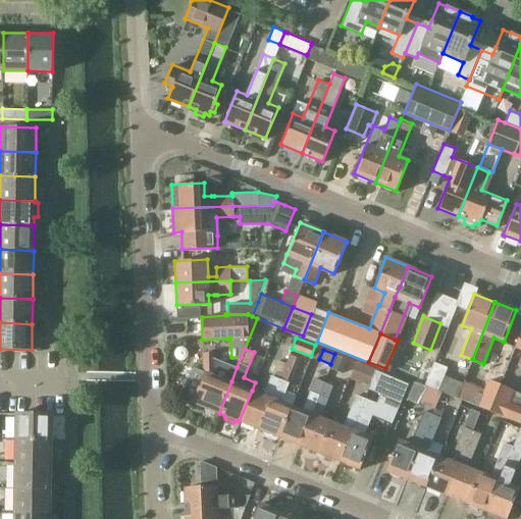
[(215,411),(219,413),(231,381),(237,367),(213,358),(213,352),(202,352),(203,371),(193,367),(181,395),(194,400),(193,402),(204,407),(205,410),(212,414),(215,411)]
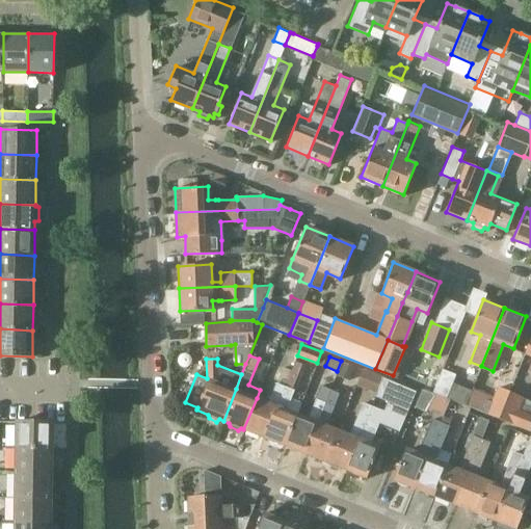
[(286,385),(285,385),(276,405),(264,437),(269,439),(269,444),(279,447),(283,445),(285,445),(297,414),(286,410),(294,389),(303,365),(295,361),(292,369),(286,385)]
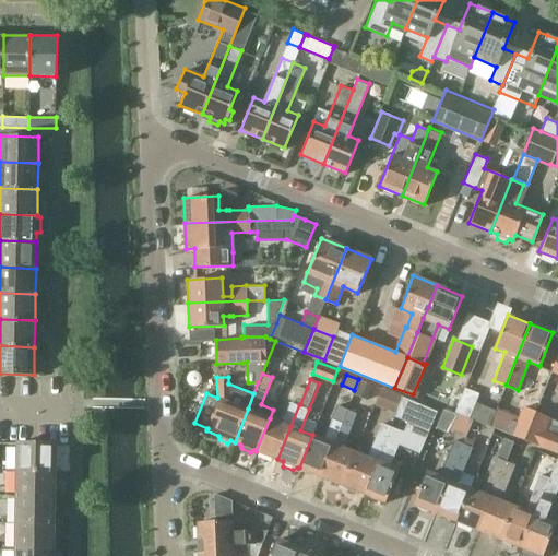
[(371,385),(359,380),(355,392),(367,398),(371,385)]
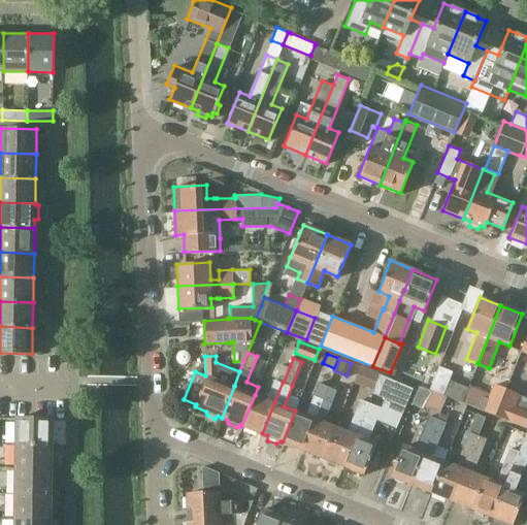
[(280,362),(275,373),(278,374),(276,380),(283,382),(284,382),(290,366),(280,362)]
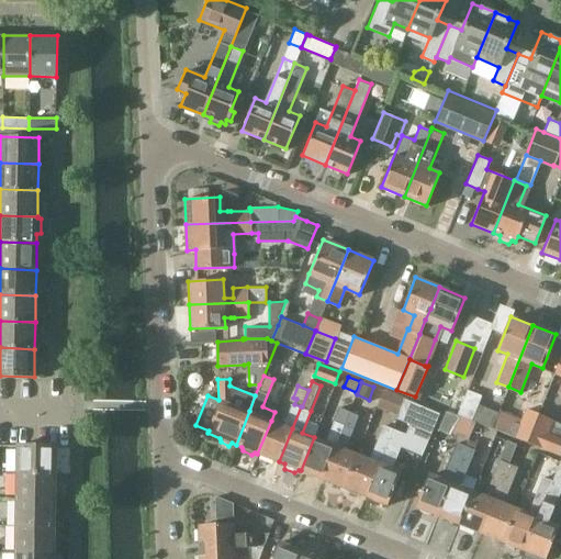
[(468,389),(467,388),(463,395),(457,413),(472,418),(482,394),(468,389)]
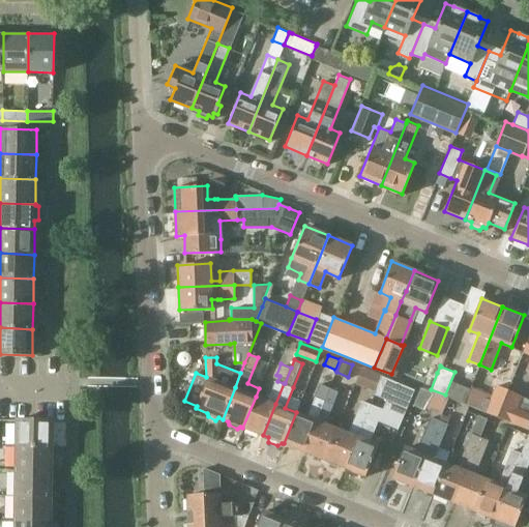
[(363,385),(375,390),(381,375),(370,371),(363,385)]
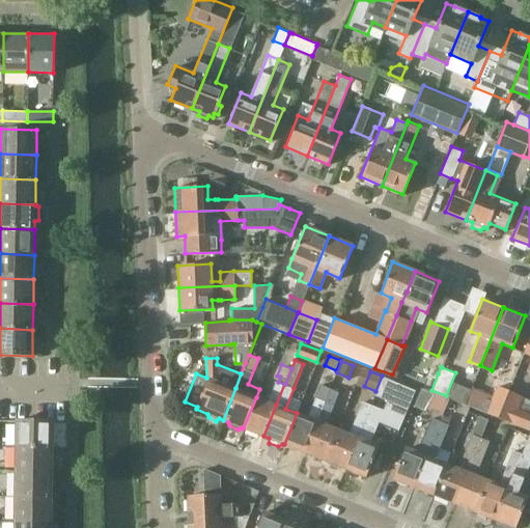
[(243,428),(263,436),(276,405),(284,384),(278,382),(274,380),(266,400),(256,397),(243,428)]
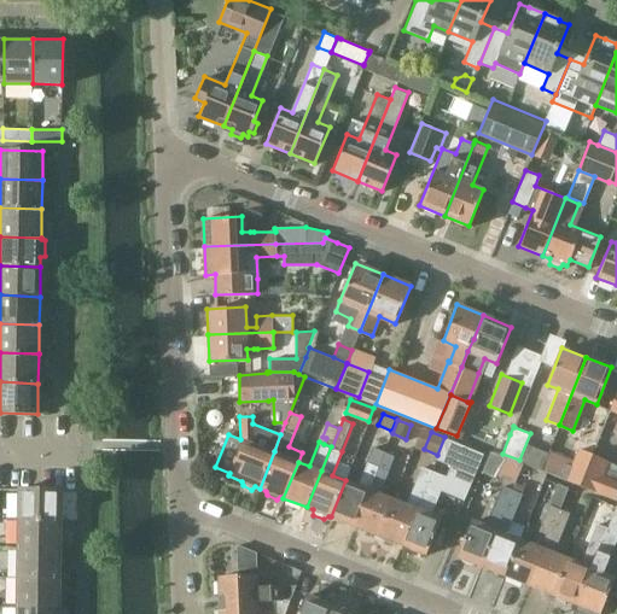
[(562,477),(578,483),(591,452),(580,448),(572,466),(566,463),(562,477)]
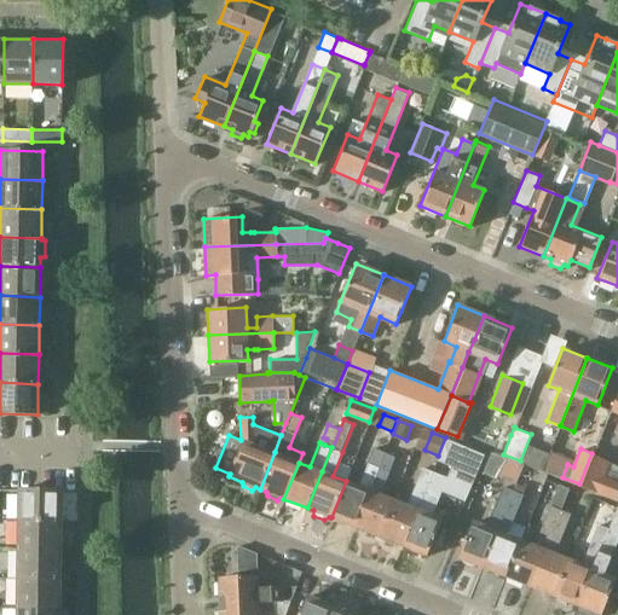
[(353,527),(379,537),(393,500),(379,495),(396,456),(385,451),(379,466),(368,491),(353,527)]
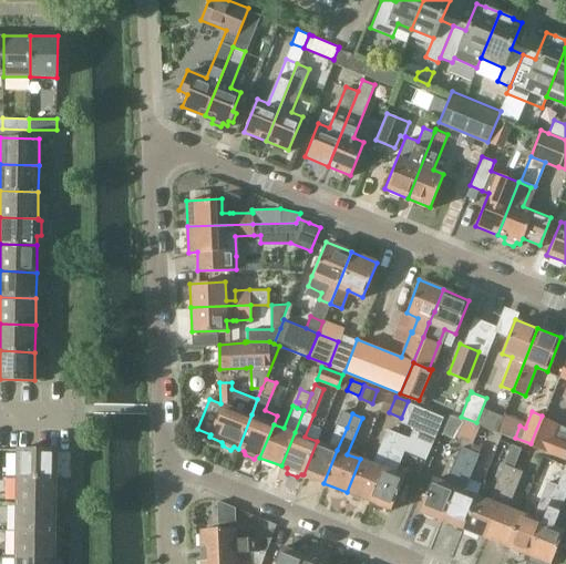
[(450,414),(442,433),(454,439),(462,420),(450,414)]
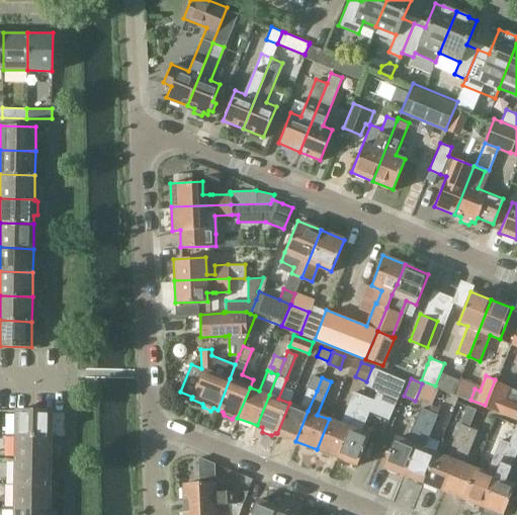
[(495,379),(485,405),(500,412),(511,385),(495,379)]
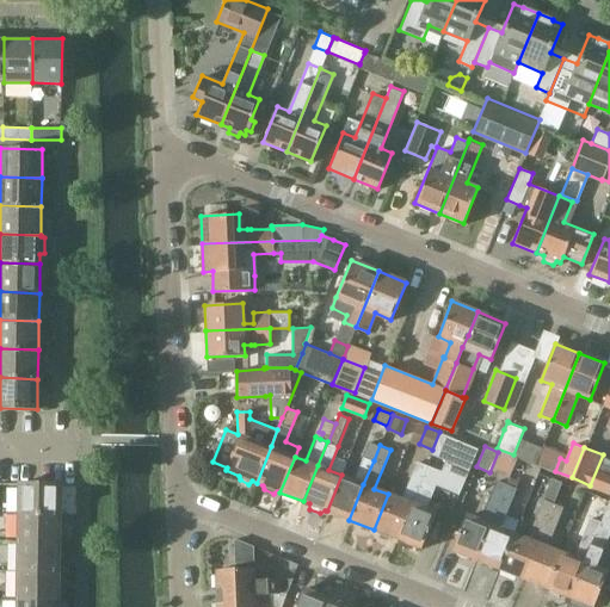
[(327,511),(349,520),(363,484),(374,460),(363,456),(353,479),(342,475),(327,511)]
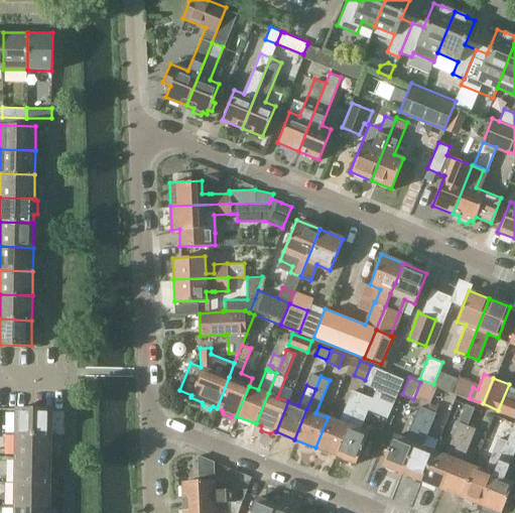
[(339,421),(328,417),(315,447),(335,456),(359,393),(351,390),(339,421)]
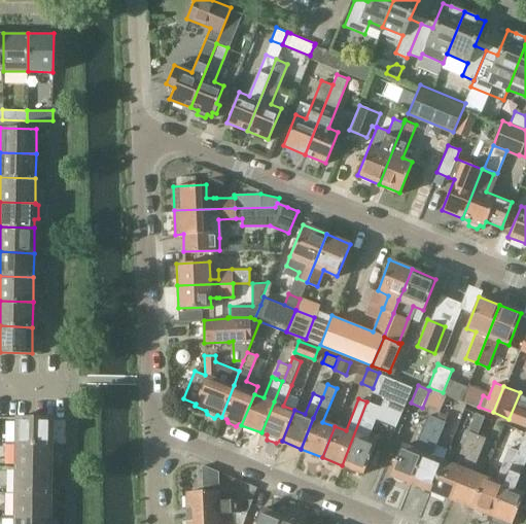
[(366,402),(342,465),(362,474),(375,443),(366,440),(380,407),(366,402)]
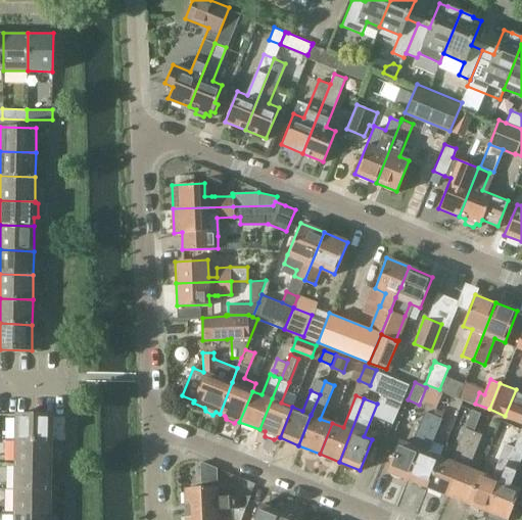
[(434,409),(432,415),(440,418),(442,412),(434,409)]
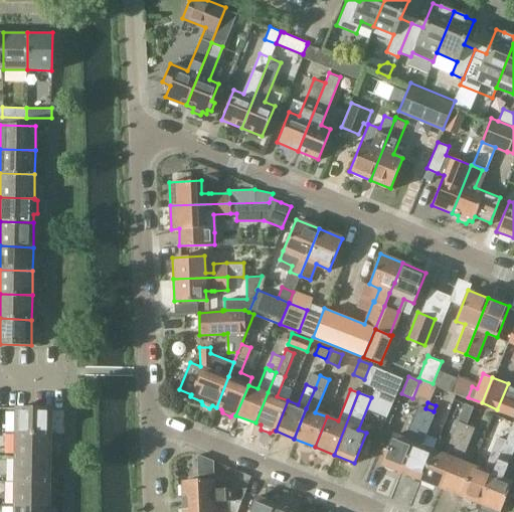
[(380,464),(399,472),(424,407),(417,405),(404,439),(392,434),(380,464)]
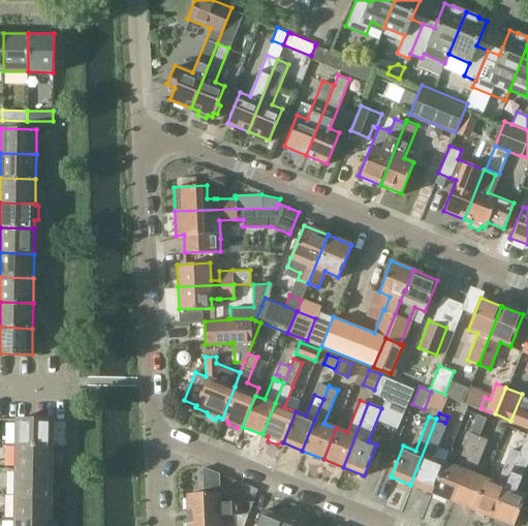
[(14,418),(13,443),(52,444),(53,419),(14,418)]
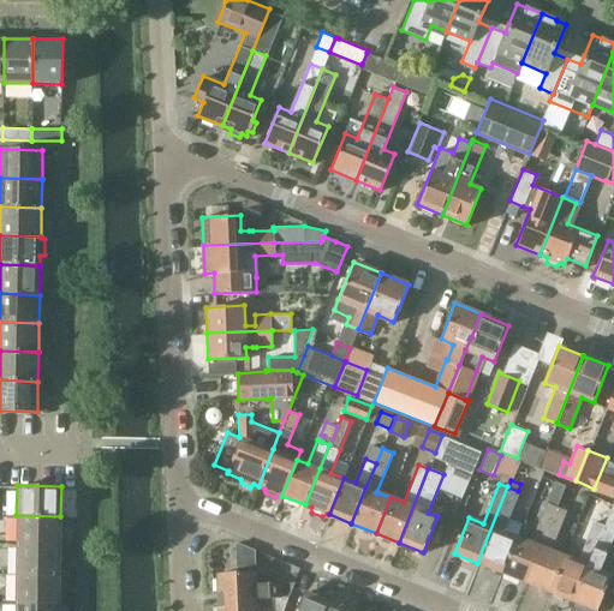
[(477,563),(501,573),(516,537),(502,531),(518,491),(508,487),(507,486),(477,563)]
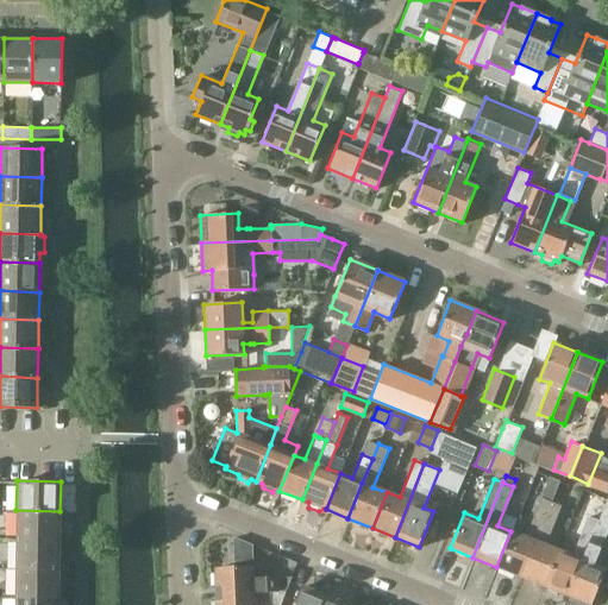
[(496,567),(520,577),(551,499),(540,495),(524,536),(511,531),(496,567)]
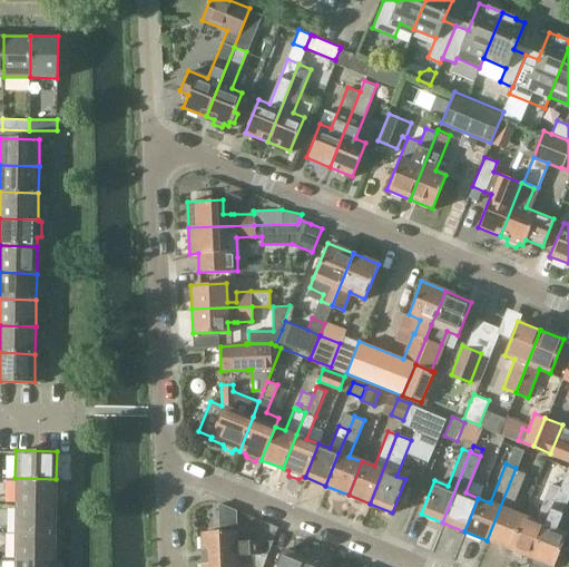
[(558,486),(530,557),(553,566),(567,533),(555,528),(568,492),(568,466),(567,466),(558,486)]
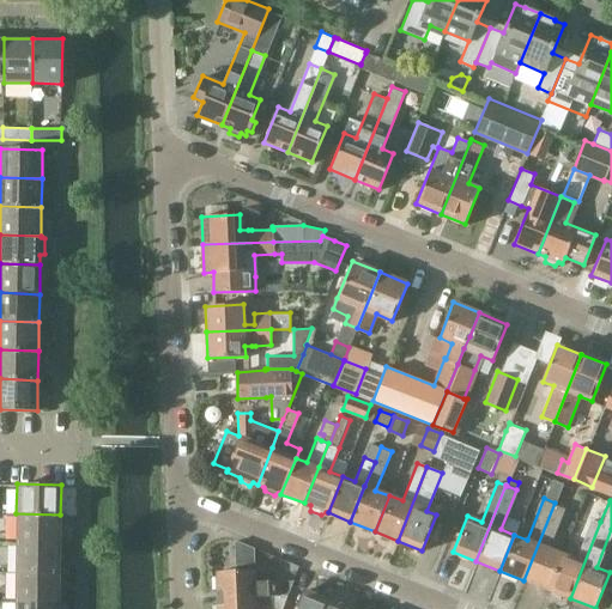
[(523,580),(546,589),(561,553),(549,548),(565,507),(555,503),(523,580)]
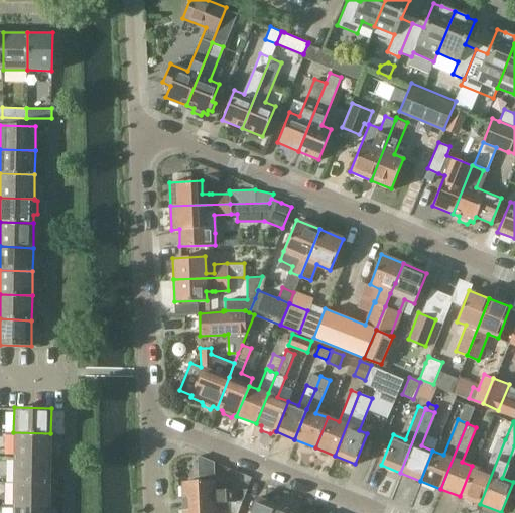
[(13,432),(13,457),(50,458),(50,433),(13,432)]
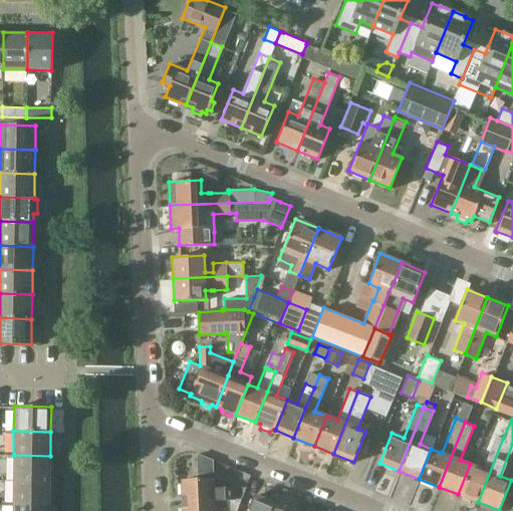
[(458,494),(478,502),(503,438),(496,435),(482,469),(470,464),(458,494)]
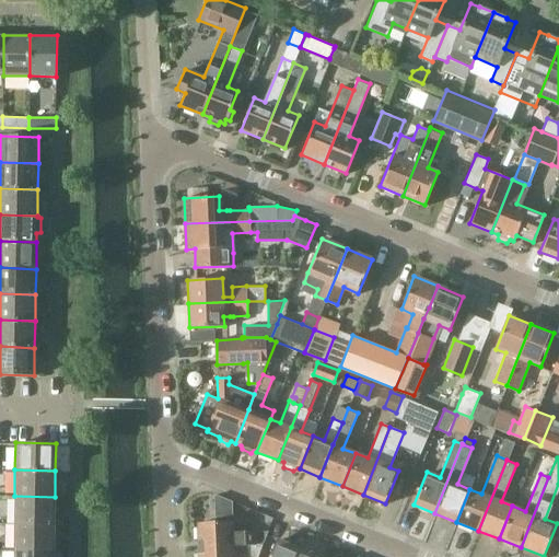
[(232,515),(232,500),(213,494),(214,515),(232,515)]
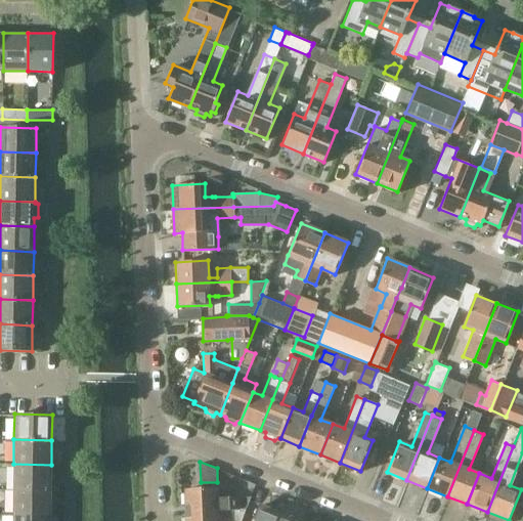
[(13,464),(12,488),(51,489),(51,465),(13,464)]
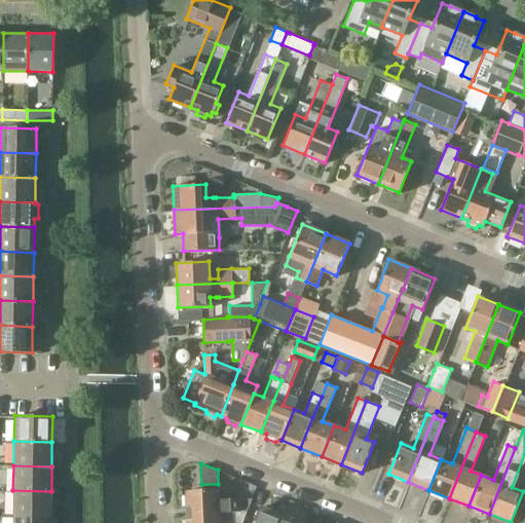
[(185,490),(186,513),(247,511),(252,497),(219,499),(219,489),(185,490)]
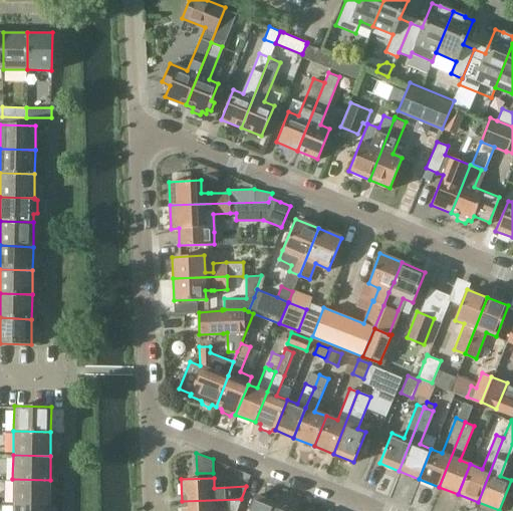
[(12,479),(12,503),(49,504),(50,480),(12,479)]
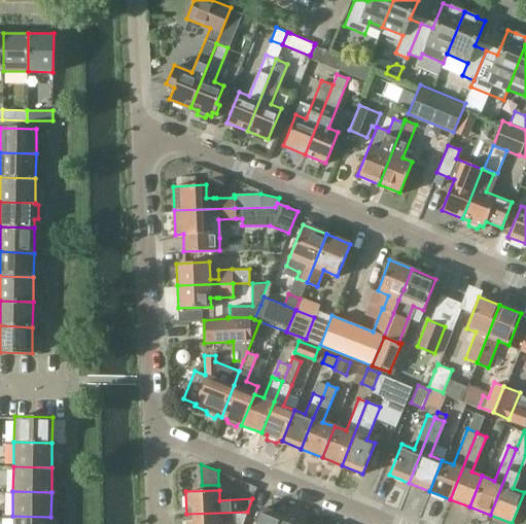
[(278,523),(282,516),(280,515),(279,512),(273,509),(270,511),(260,507),(252,523),(278,523)]
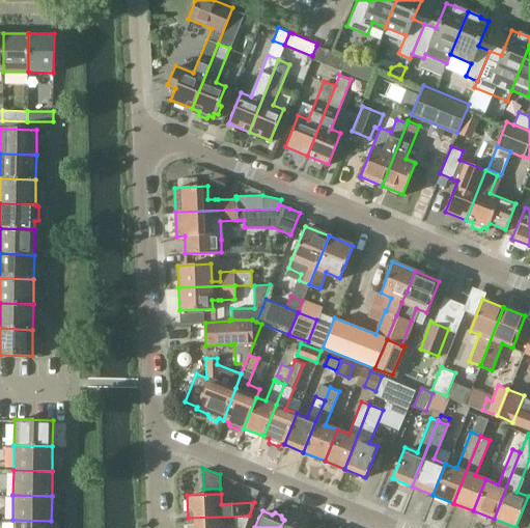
[(243,527),(249,516),(188,518),(188,525),(185,525),(184,527),(243,527)]
